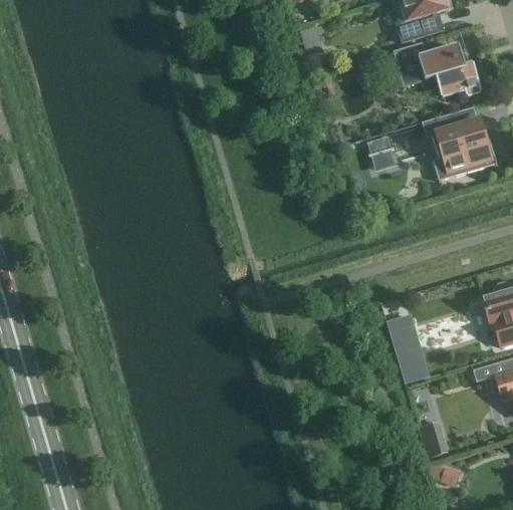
[(289,13),(308,9),(305,0),(286,0),(289,13)]
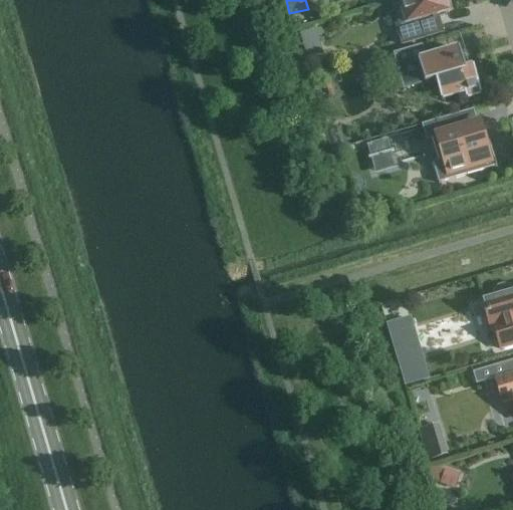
[(391,0),(398,22),(396,23),(402,41),(442,29),(437,12),(449,8),(446,1),(447,0),(391,0)]
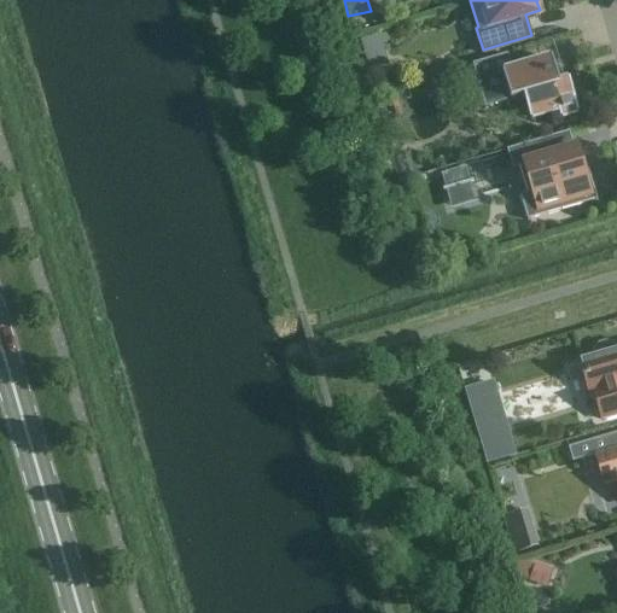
[(507,50),(471,60),(481,94),(506,87),(510,98),(523,93),(530,116),(558,107),(559,114),(578,109),(569,77),(559,81),(552,54),(512,66),(507,50)]
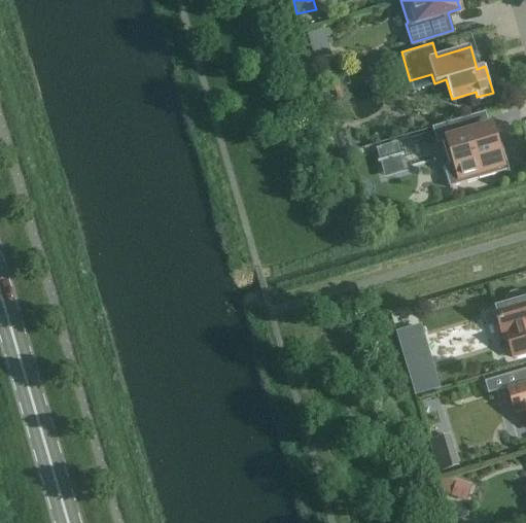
[(319,75),(327,101),(341,97),(332,71),(319,75)]
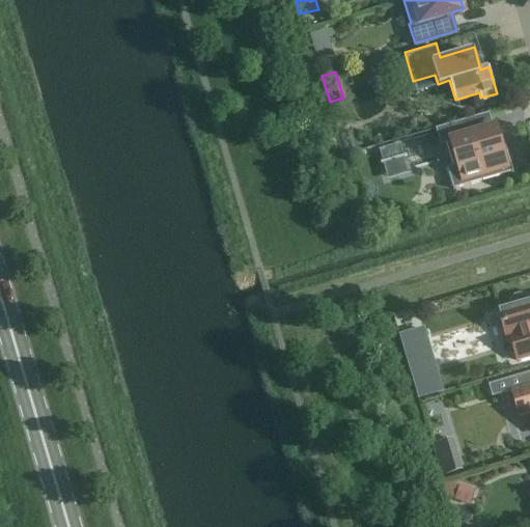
[(469,115),(435,126),(440,141),(451,138),(457,162),(446,165),(452,186),(512,168),(505,143),(498,145),(496,139),(499,138),(495,125),(473,131),(469,115)]
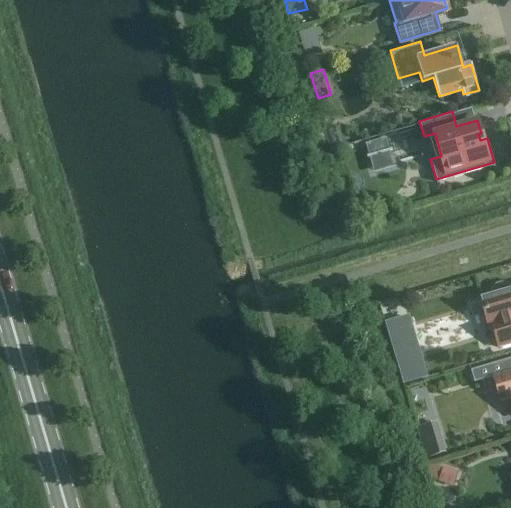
[(326,126),(333,147),(342,144),(336,123),(326,126)]
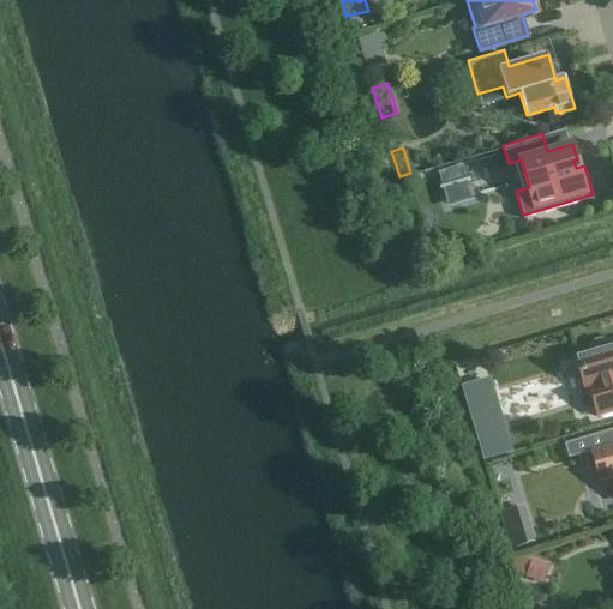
[(589,348),(575,351),(586,390),(590,389),(599,414),(612,409),(612,341),(611,342),(610,339),(607,338),(605,337),(602,336),(601,336),(599,336),(596,337),(594,338),(592,341),(589,343),(589,345),(589,348)]
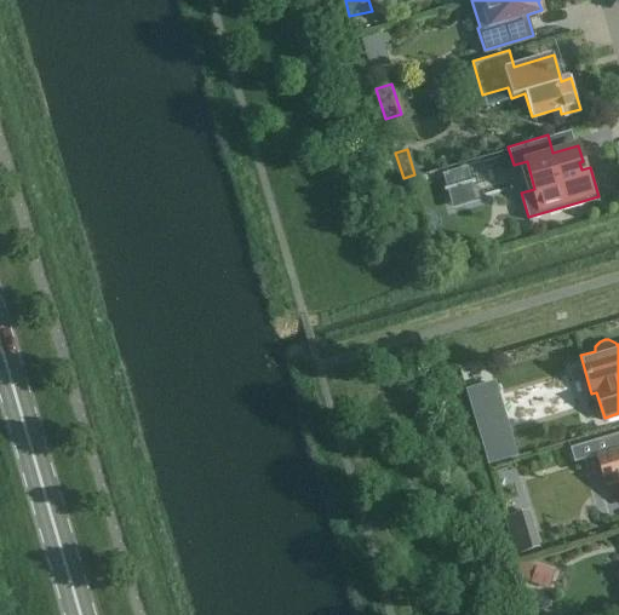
[(506,418),(477,426),(488,464),(517,454),(506,418)]
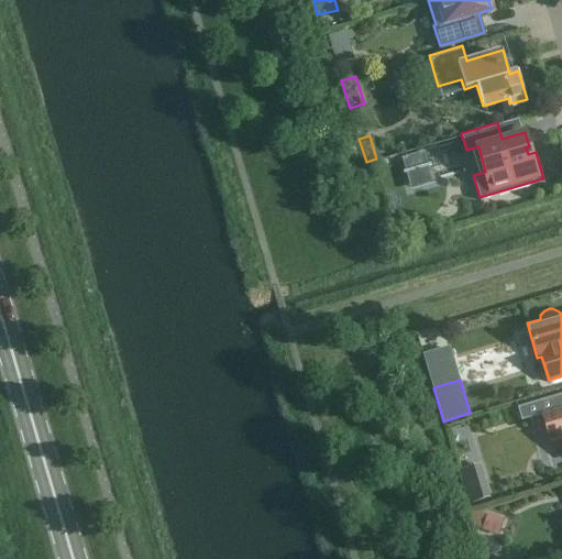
[(558,393),(539,398),(542,412),(550,439),(561,435),(561,405),(561,406),(558,393)]
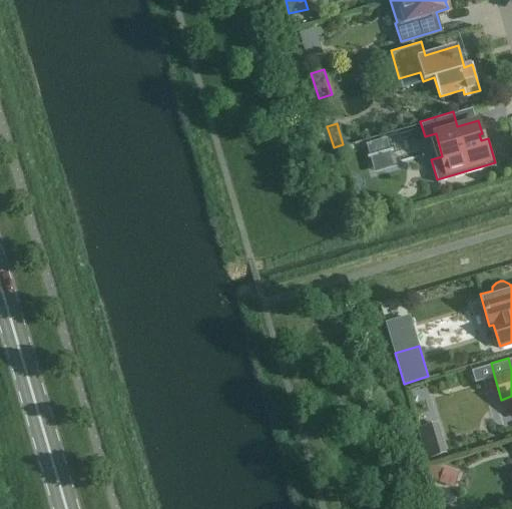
[(494,375),(491,363),(475,368),(479,380),(494,375)]
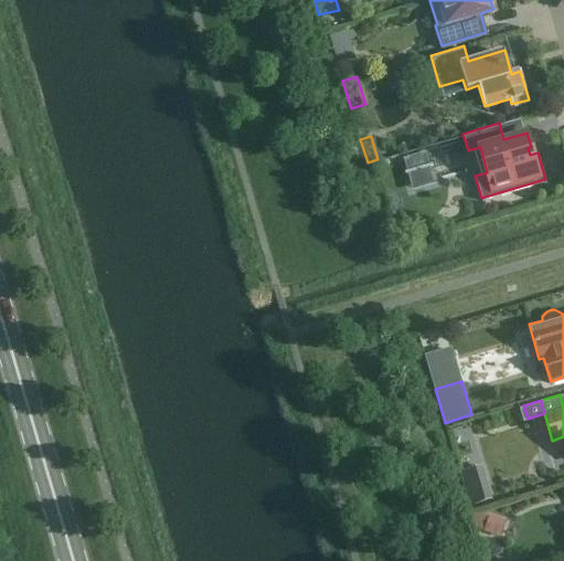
[(479,464),(458,469),(467,504),(489,498),(479,464)]
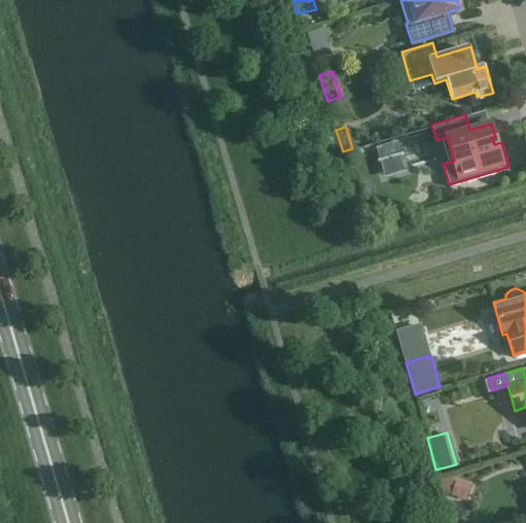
[(450,492),(450,493),(465,498),(470,483),(455,478),(455,479),(450,492)]
